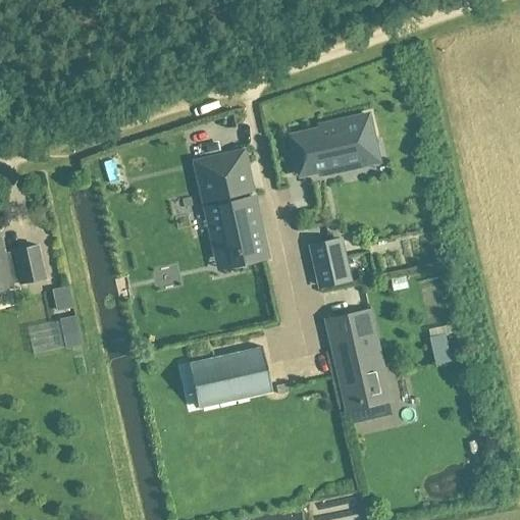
[(380,155),(371,114),(321,125),(322,128),(294,135),(303,174),(322,169),(322,168),(380,155)]
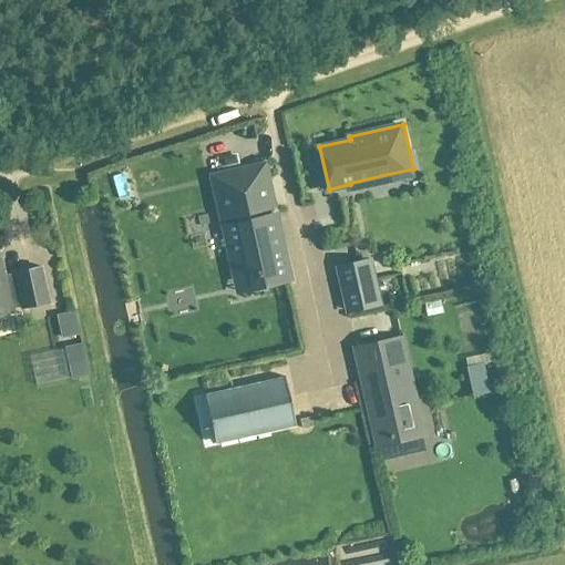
[(225,218),(275,206),(265,165),(215,176),(225,218)]
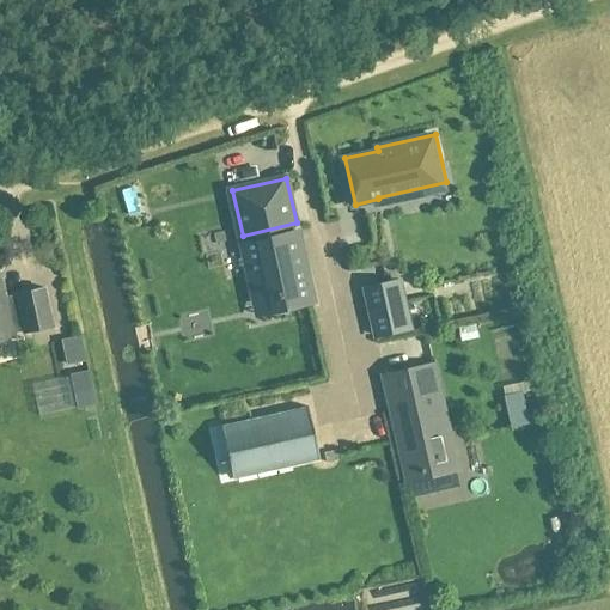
[(298,230),(244,242),(256,297),(280,292),(285,309),(315,302),(305,263),(303,251),(298,230)]
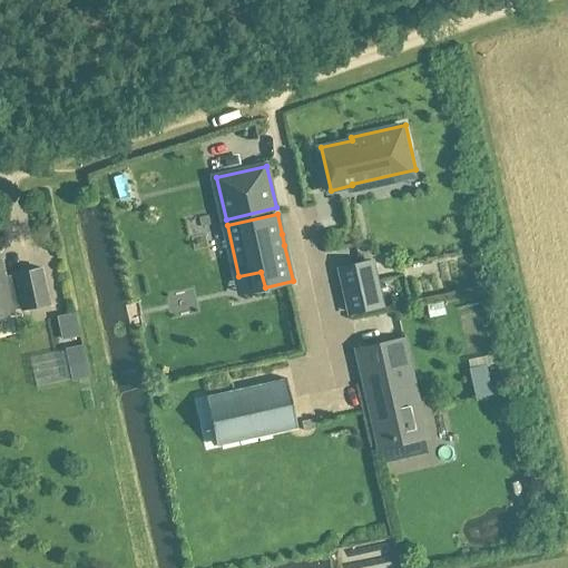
[(0,316),(15,313),(15,310),(22,307),(23,309),(50,303),(43,267),(16,273),(17,277),(8,280),(3,260),(0,260),(0,316)]
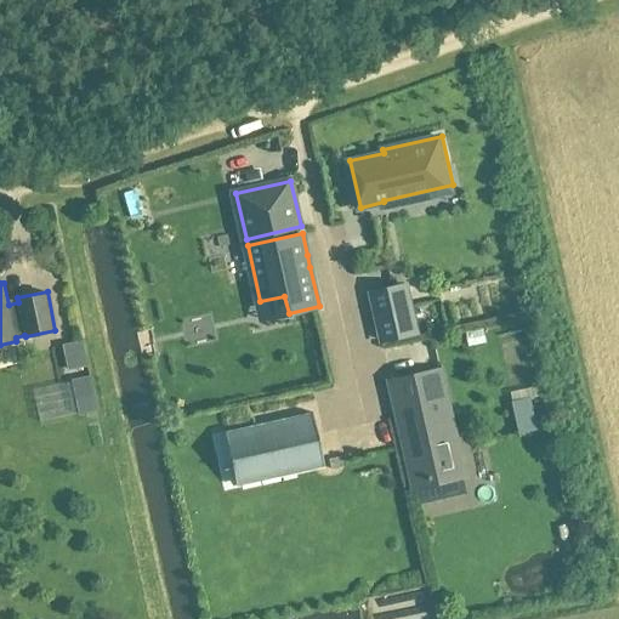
[(385,339),(418,331),(407,284),(374,291),(385,339)]
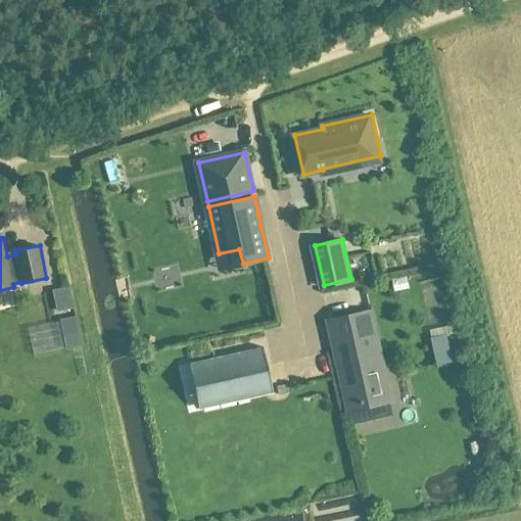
[(332,322),(336,343),(350,405),(367,401),(374,399),(390,396),(371,311),(331,320),(332,322)]
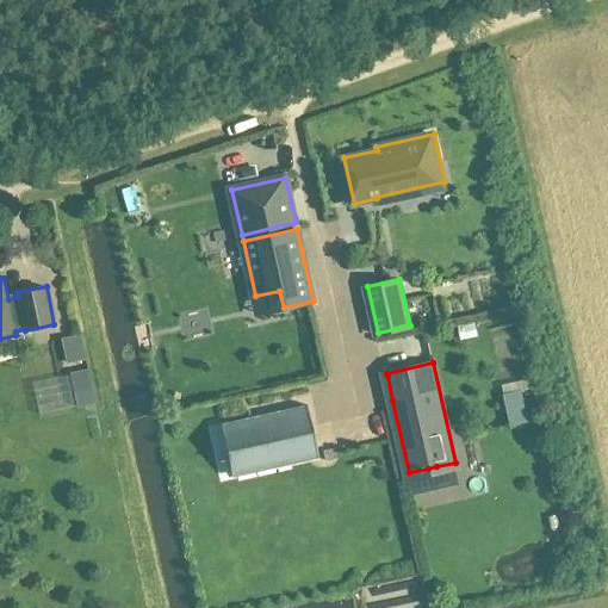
[(234,477),(321,457),(309,404),(222,423),(234,477)]
